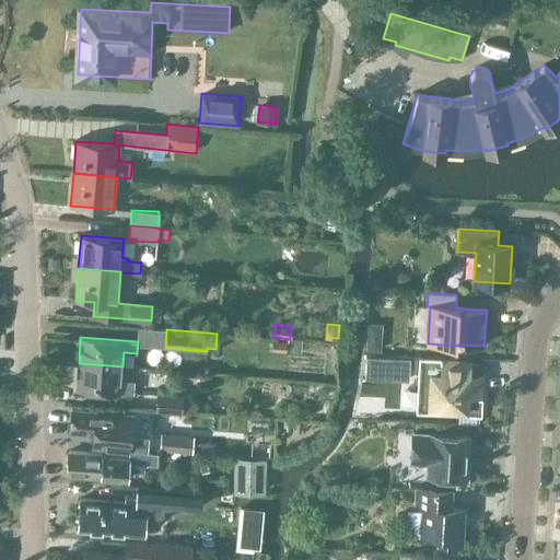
[(368,337),(368,350),(381,351),(381,343),(374,337),(368,337)]
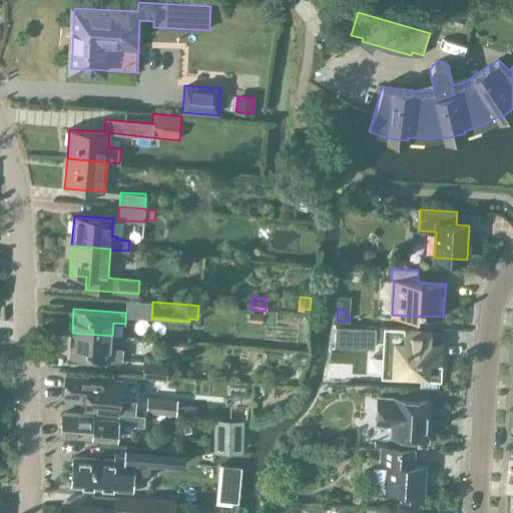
[(250,312),(250,321),(262,322),(263,313),(250,312)]
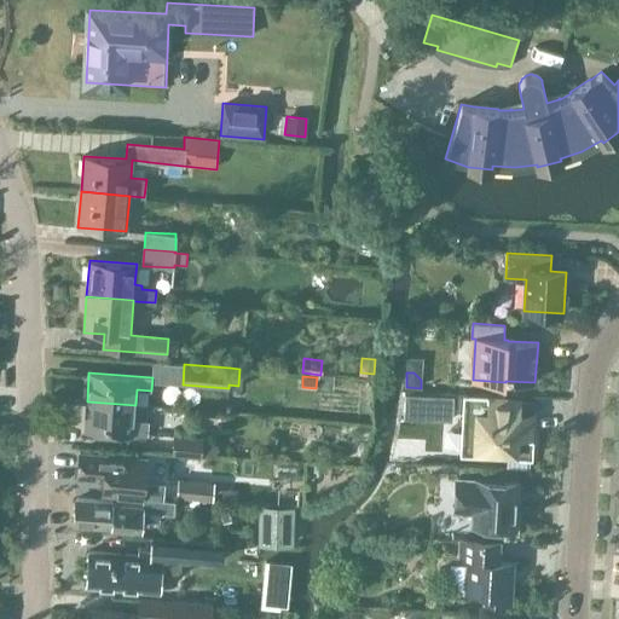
[(404,417),(452,420),(453,395),(405,393),(404,417)]
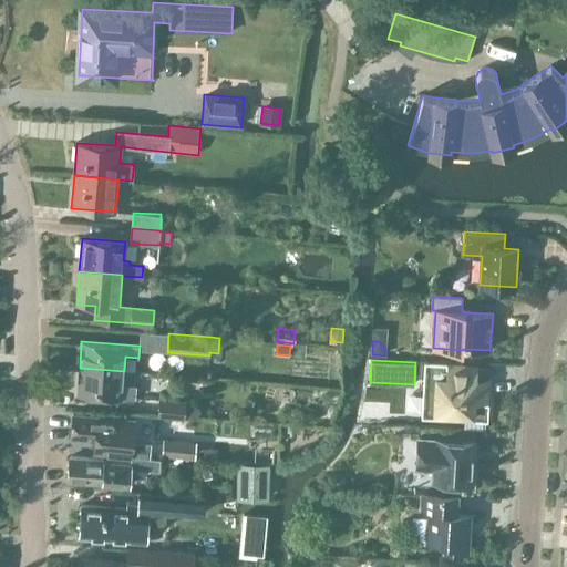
[(486,418),(488,381),(473,380),(473,367),(428,363),(424,414),(486,418)]
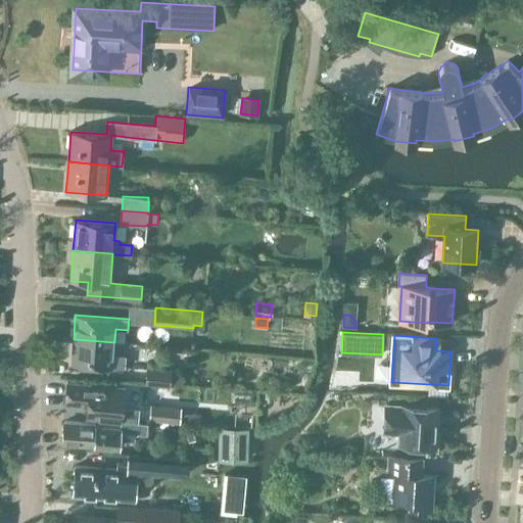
[(113,354),(114,342),(74,339),(72,364),(125,367),(126,355),(113,354)]
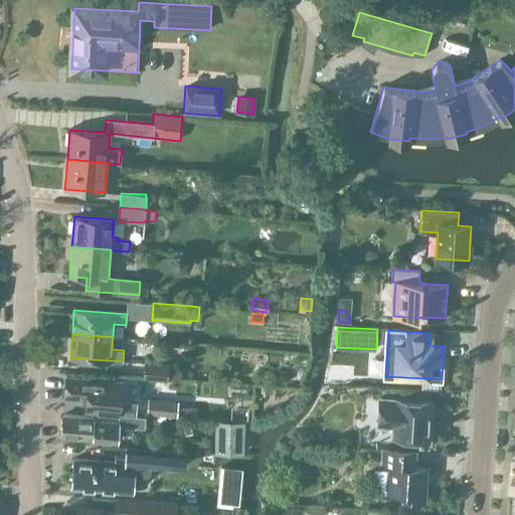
[(180,381),(181,366),(168,365),(169,363),(145,362),(144,377),(167,378),(167,380),(180,381)]
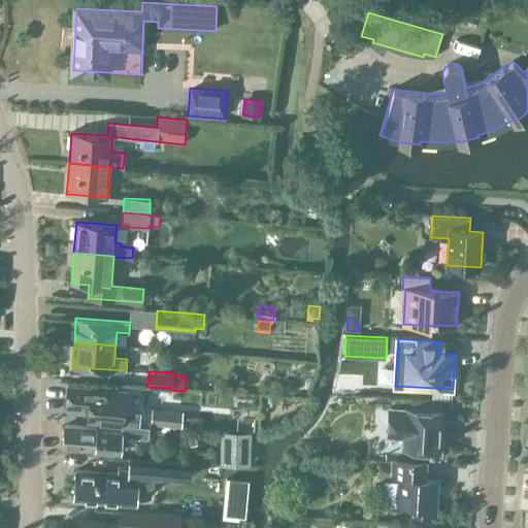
[(90,422),(123,424),(126,391),(116,391),(116,390),(68,386),(66,406),(91,408),(90,422)]
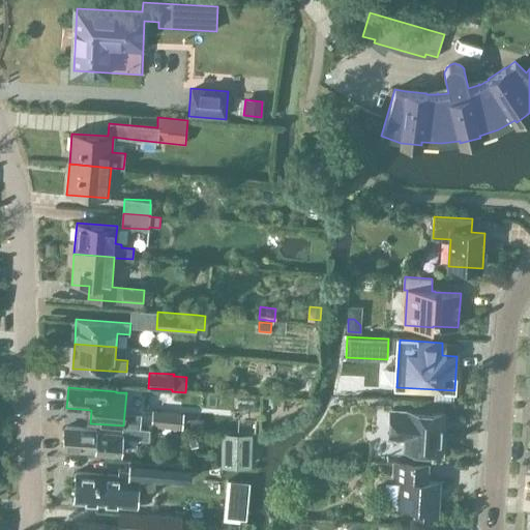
[(182,429),(183,413),(175,412),(152,411),(151,417),(151,427),(182,429)]
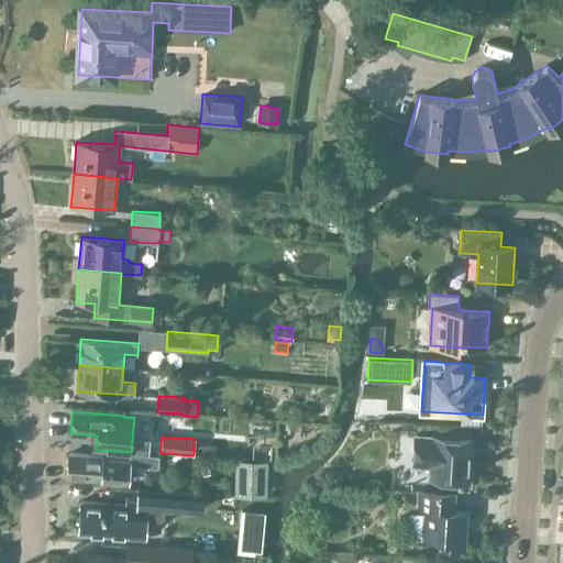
[(471,440),(433,437),(433,439),(416,438),(414,464),(431,465),(431,476),(457,478),(457,479),(471,481),(472,459),(470,459),(471,440)]
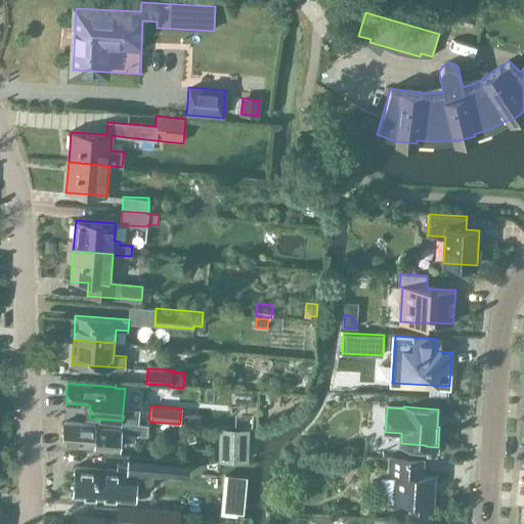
[(120,448),(122,427),(96,425),(64,423),(62,443),(106,447),(120,448)]
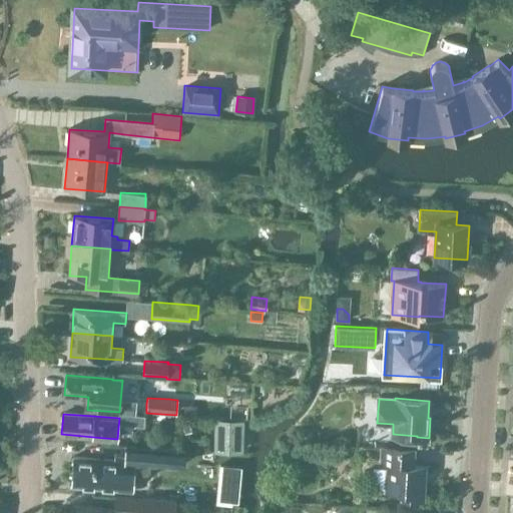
[(213,453),(243,453),(244,421),(214,420),(213,453)]
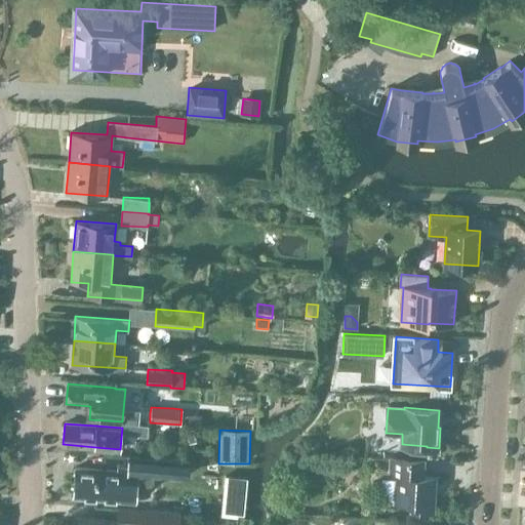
[(308,443),(307,451),(318,452),(319,444),(308,443)]
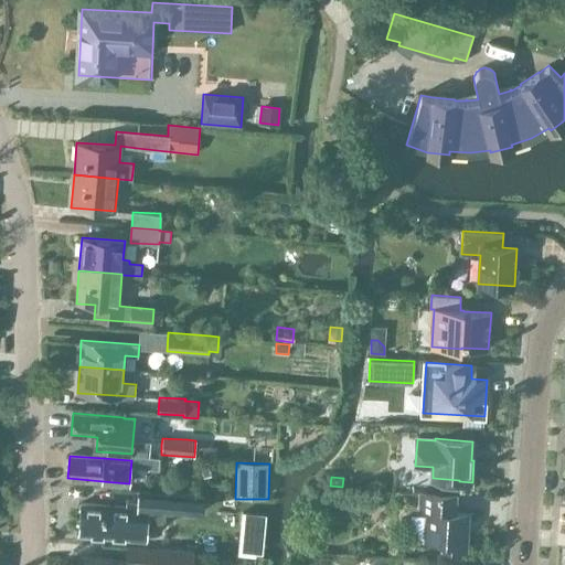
[(81,503),(78,535),(146,541),(148,508),(206,512),(208,497),(141,493),(140,507),(81,503)]
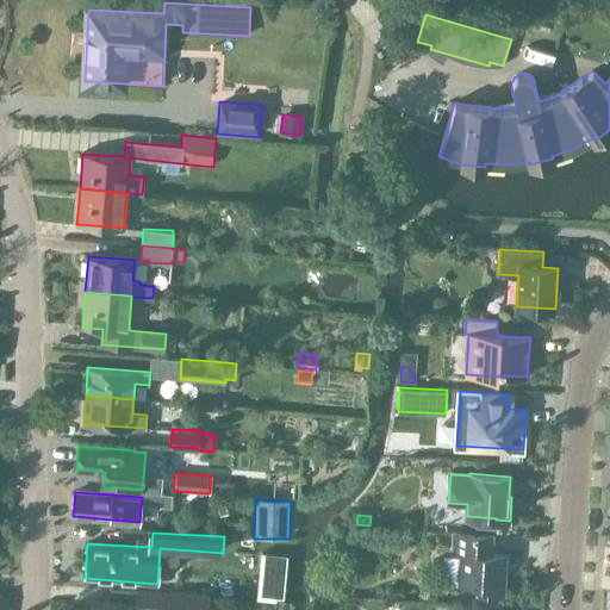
[(503,592),(505,555),(491,554),(492,536),(455,534),(454,554),(461,554),(460,583),(481,584),(480,590),(503,592)]
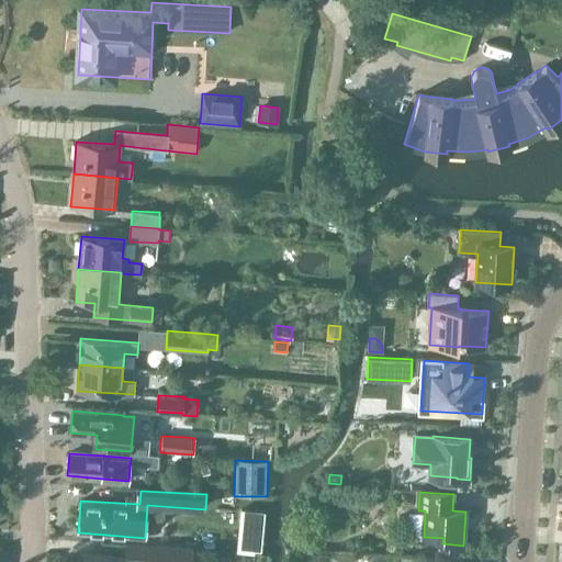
[(240,509),(239,523),(261,525),(262,510),(240,509)]
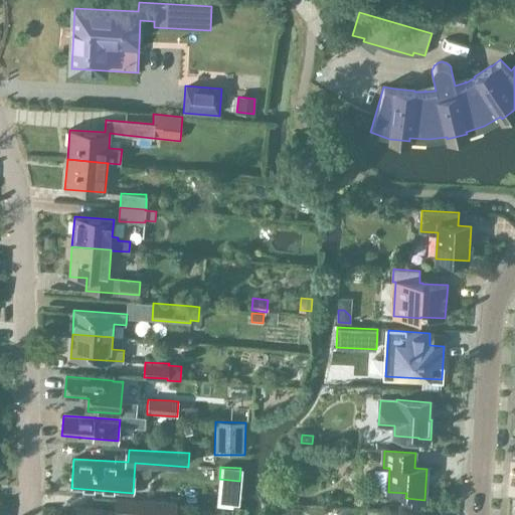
[(218,482),(217,496),(234,497),(235,483),(218,482)]
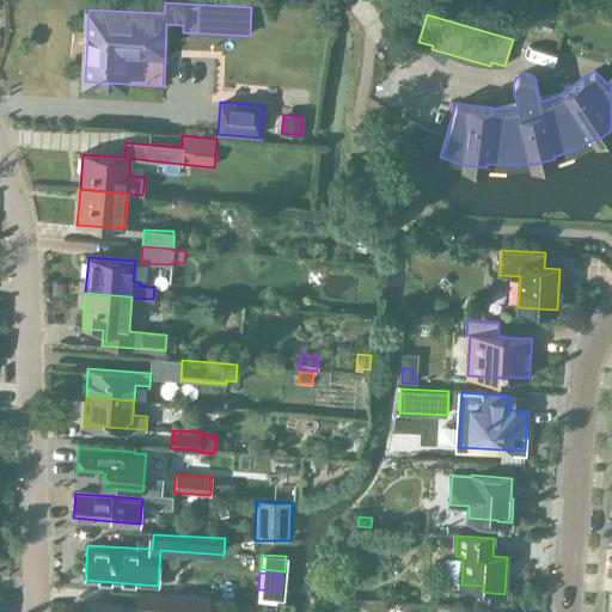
[(210,611),(213,598),(141,593),(140,607),(86,604),(85,611),(210,611)]
